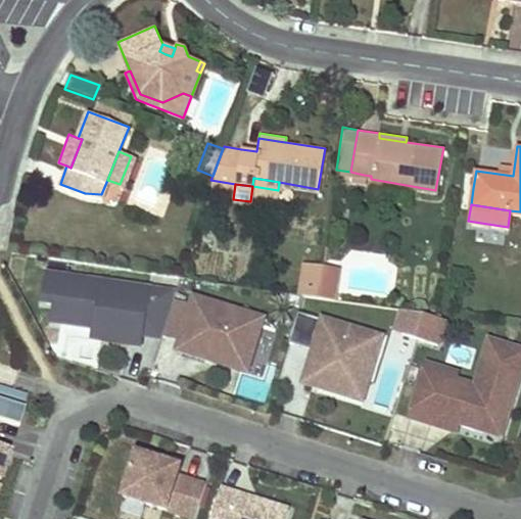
[(317,295),(322,265),(305,263),(301,292),(302,292),(317,295)]
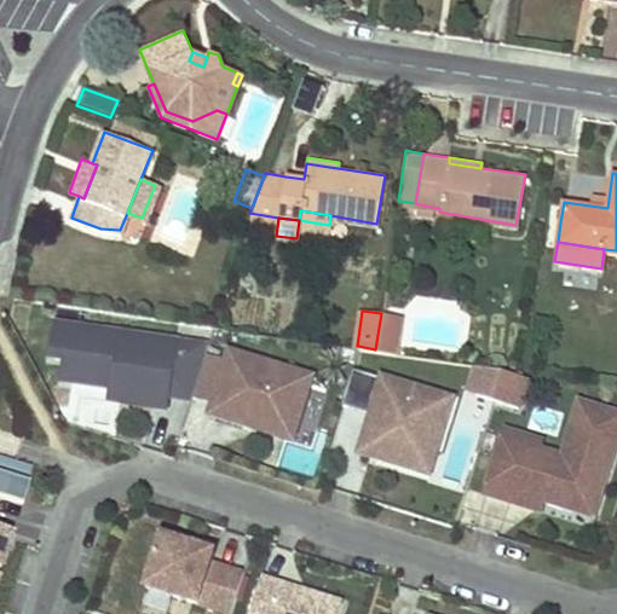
[(395,352),(399,316),(381,313),(375,349),(395,352)]
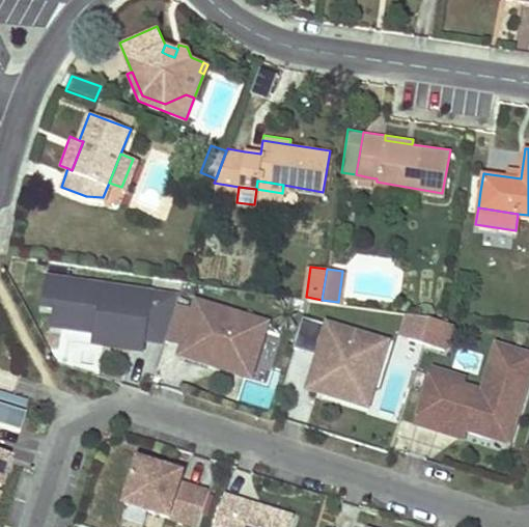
[(175,301),(177,294),(47,275),(42,304),(55,306),(53,325),(94,331),(95,331),(96,324),(134,330),(142,331),(141,338),(163,340),(164,338),(175,301)]
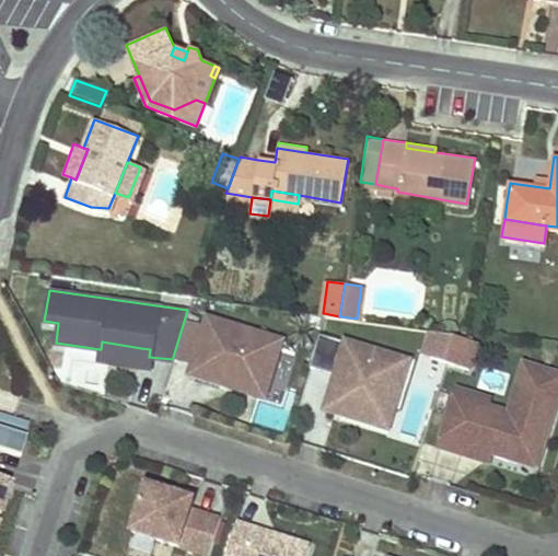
[(266,387),(282,337),(206,313),(202,322),(185,317),(173,357),(189,362),(187,372),(222,383),(224,375),(266,387)]
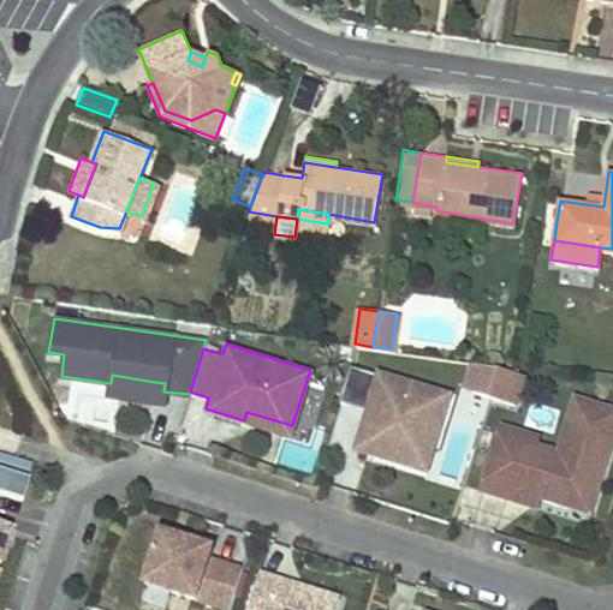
[(466,388),(489,395),(499,365),(474,362),(466,388)]
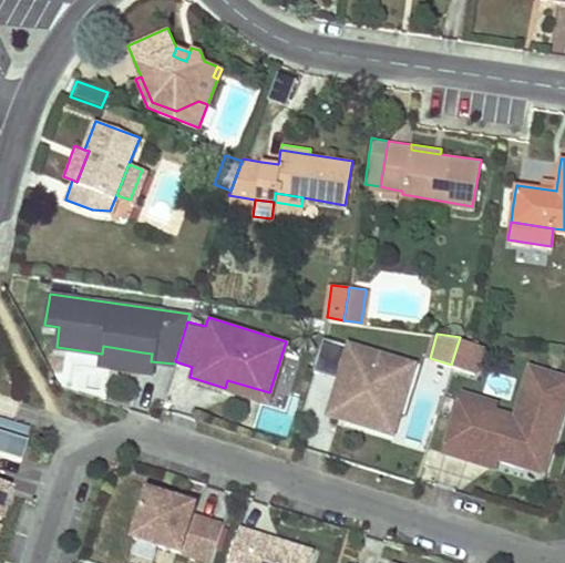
[(322,336),(311,369),(339,377),(335,391),(340,393),(337,403),(331,401),(328,412),(372,427),(379,405),(398,411),(412,365),(322,336)]
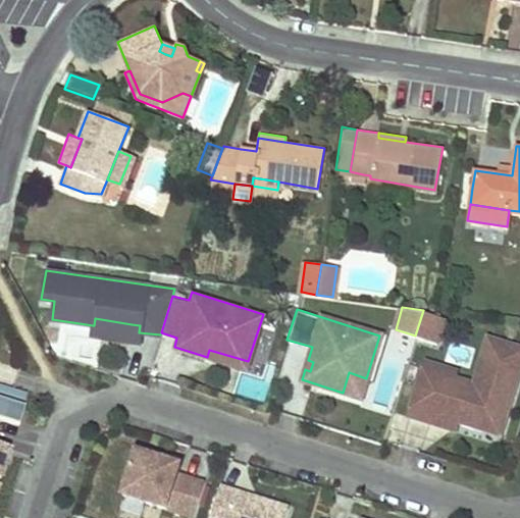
[(415,335),(435,342),(444,317),(423,310),(415,335)]
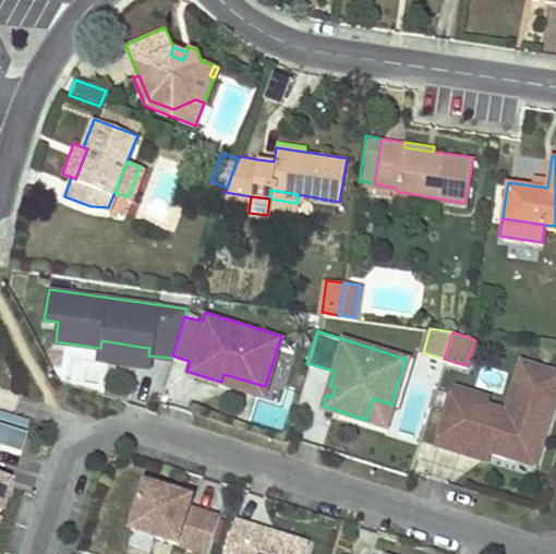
[(148,356),(149,348),(141,347),(101,340),(100,348),(99,348),(98,359),(146,365),(148,356)]
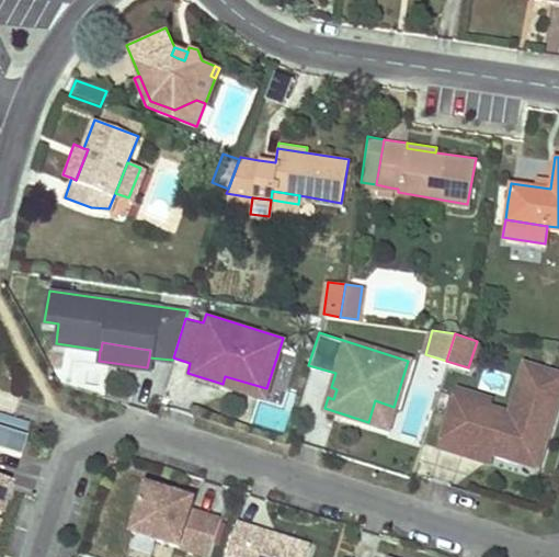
[(454,394),(437,444),(467,453),(469,445),(480,448),(492,453),(516,461),(524,439),(544,444),(558,396),(558,372),(523,361),(508,411),(488,405),(454,394)]
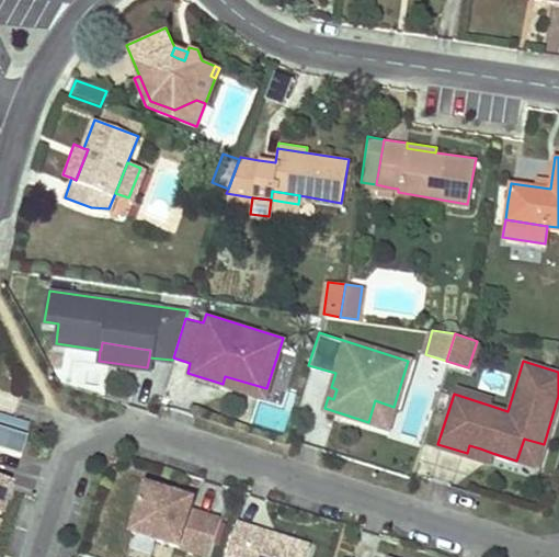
[(456,386),(454,394),(488,405),(491,397),(456,386)]
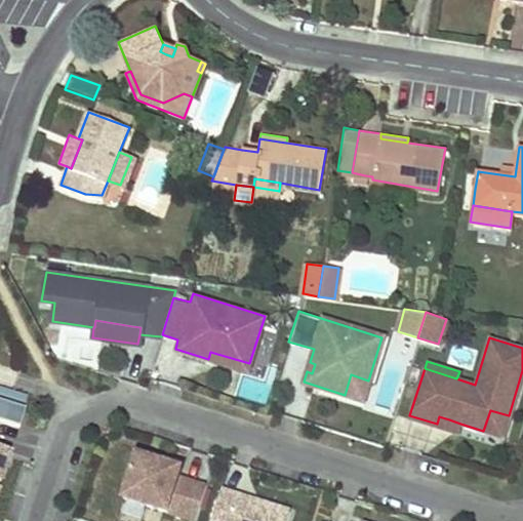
[(362,400),(368,381),(351,374),(345,395),(362,400)]
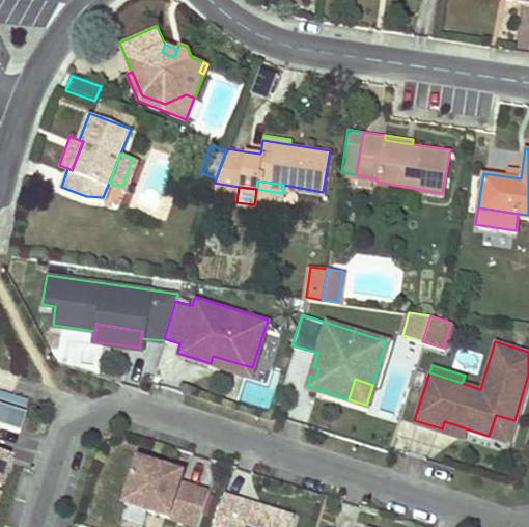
[(0,405),(21,411),(25,397),(11,393),(0,390),(0,405)]
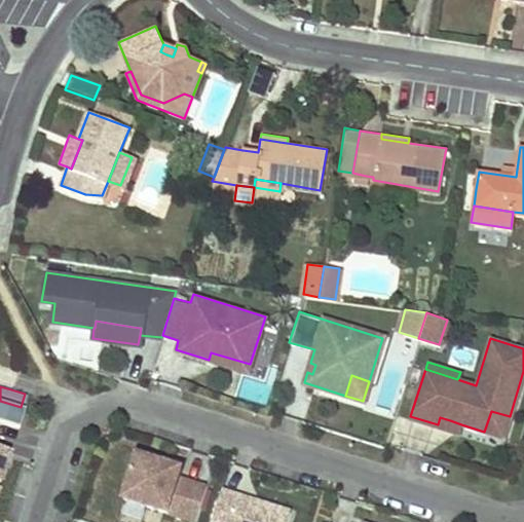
[(17,417),(21,407),(0,401),(0,420),(15,425),(17,417)]
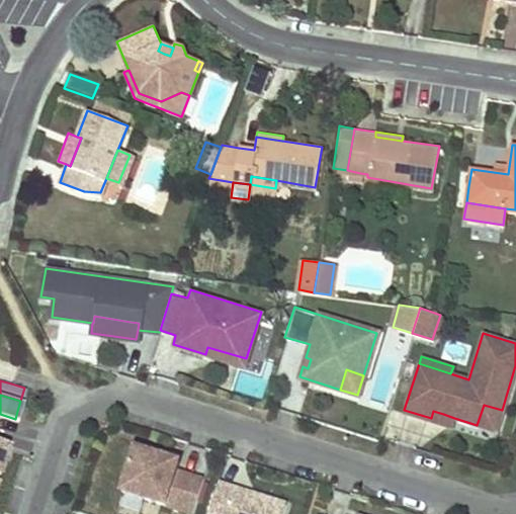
[(495,431),(502,410),(484,405),(477,425),(495,431)]
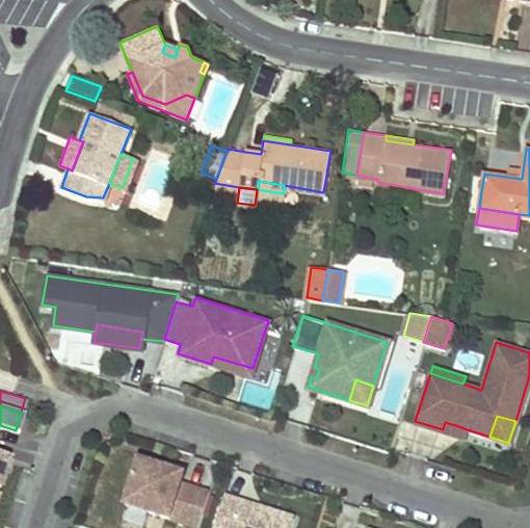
[(445,422),(443,429),(464,437),(467,429),(455,425),(445,422)]
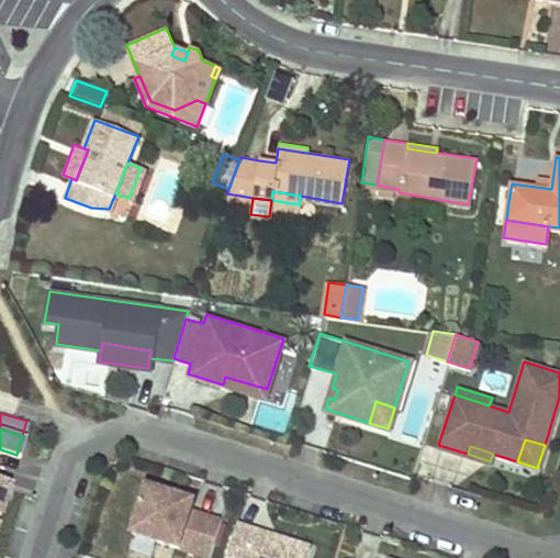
[(131,531),(208,555),(220,519),(189,509),(192,499),(175,492),(174,497),(169,495),(164,494),(166,490),(146,483),(131,531)]
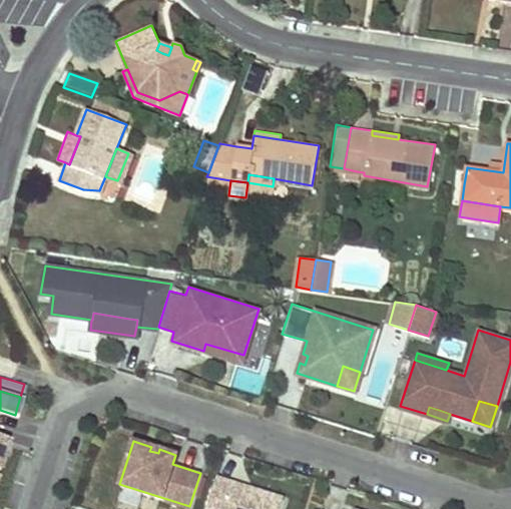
[(278,508),(282,497),(237,484),(215,477),(204,508),(278,508)]
